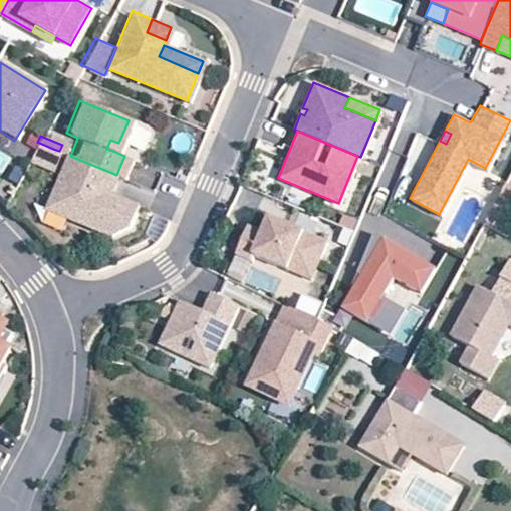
[(115,152),(118,143),(110,140),(106,149),(115,152)]
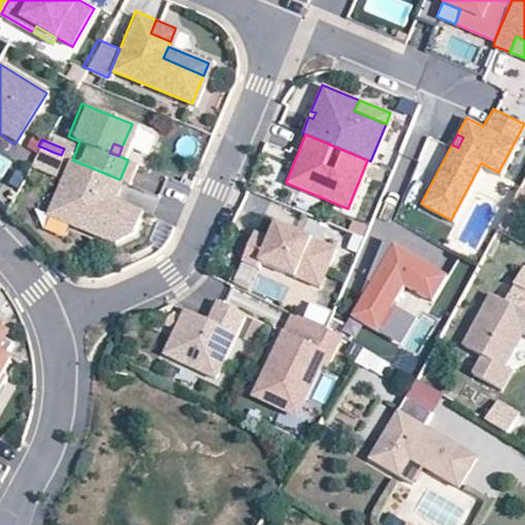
[(43,172),(55,153),(38,145),(28,164),(43,172)]
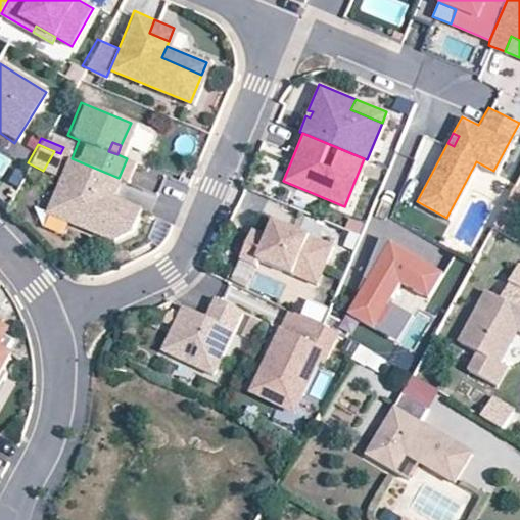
[(103,194),(111,175),(72,158),(62,155),(40,209),(105,236),(124,227),(133,206),(103,194)]
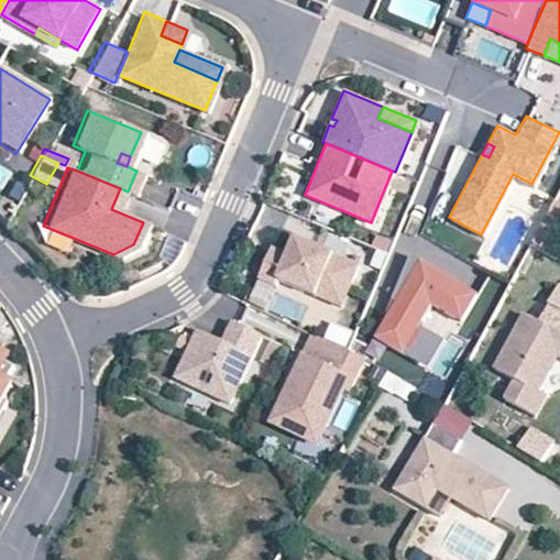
[(347,289),(358,263),(293,237),(286,254),(270,248),(256,277),(275,285),(277,280),(315,295),(321,278),(347,289)]
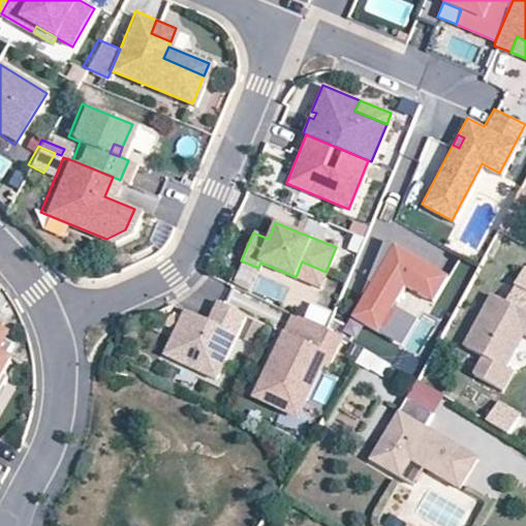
[(428,304),(445,266),(384,237),(366,276),(371,279),(354,313),(406,338),(424,302),(428,304)]
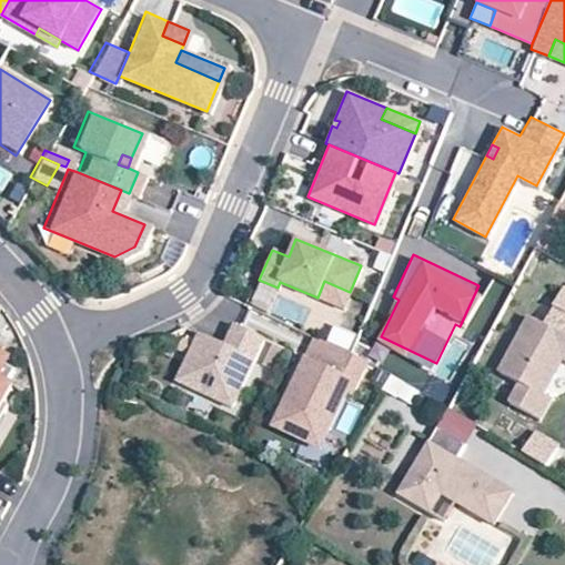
[(265,313),(278,288),(259,280),(249,305),(265,313)]
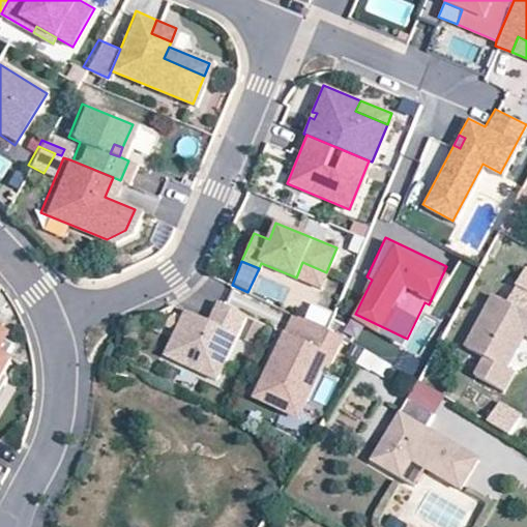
[(320,287),(326,272),(302,262),(296,277),(320,287)]
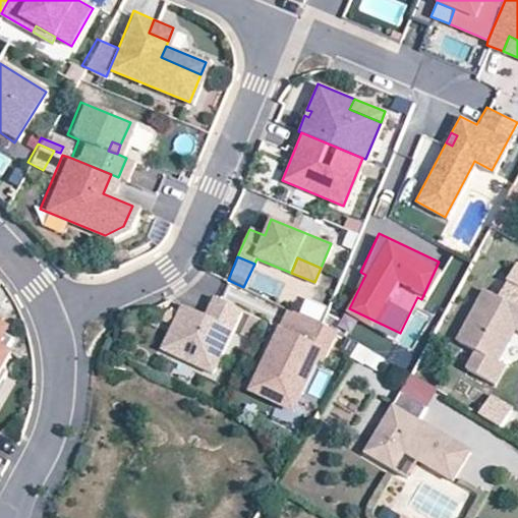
[(517,262),(513,260),(504,277),(517,284),(517,262)]
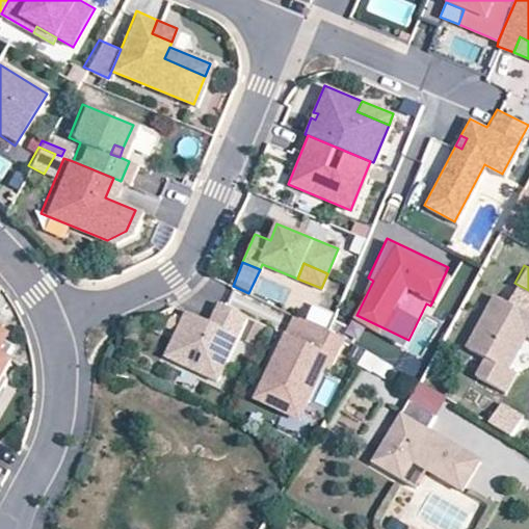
[(528,313),(492,293),(464,344),(482,354),(473,373),(495,386),(505,366),(516,347),(510,344),(518,329),(525,333),(528,335),(528,313)]
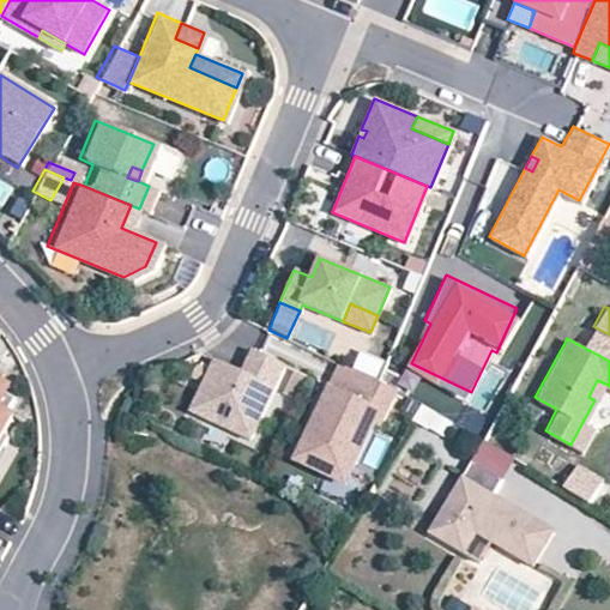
[(248,438),(283,363),(249,348),(240,369),(212,356),(187,410),(248,438)]
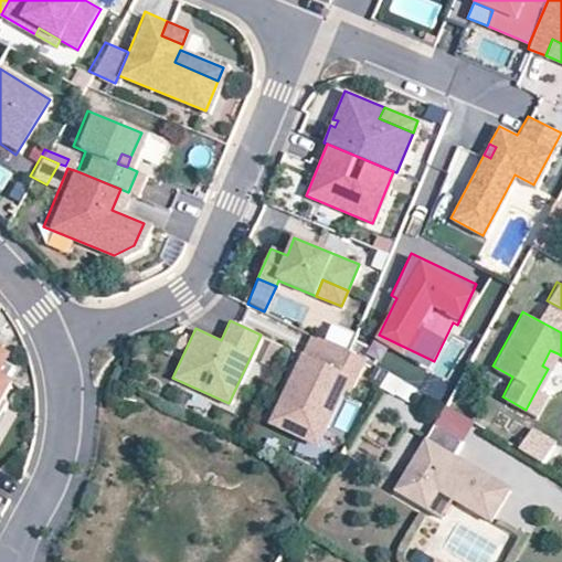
[(346,389),(360,357),(311,333),(293,375),(299,378),(294,389),(287,385),(271,423),(298,435),(305,421),(321,428),(340,386),(346,389)]
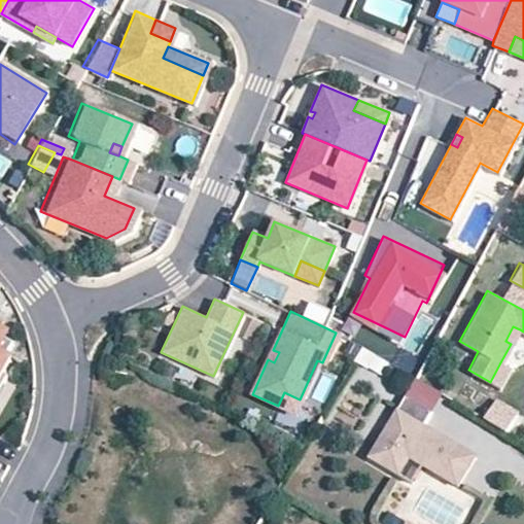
[(511,344),(520,329),(513,326),(505,341),(511,344)]
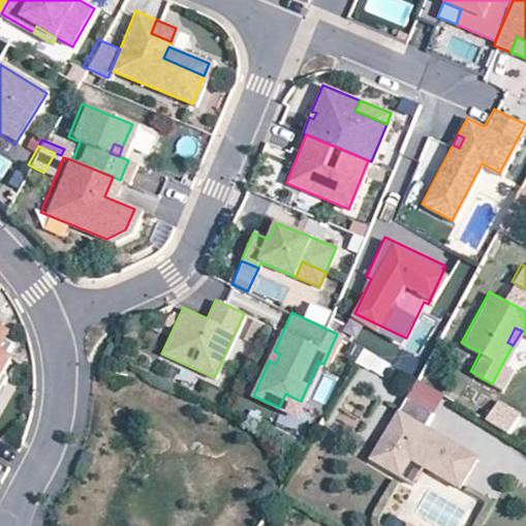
[(275,364),(280,353),(274,351),(269,361),(275,364)]
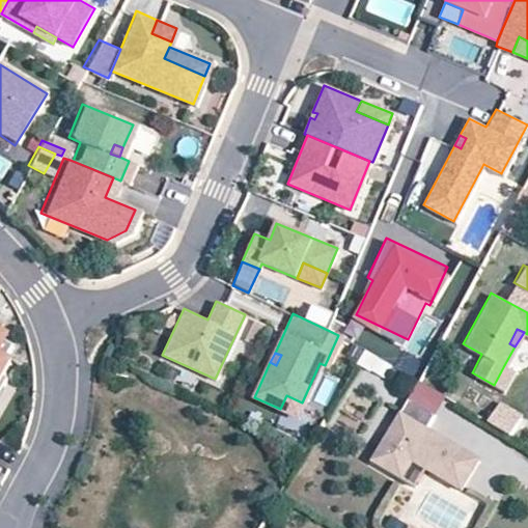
[(504,365),(494,385),(501,388),(511,368),(504,365)]
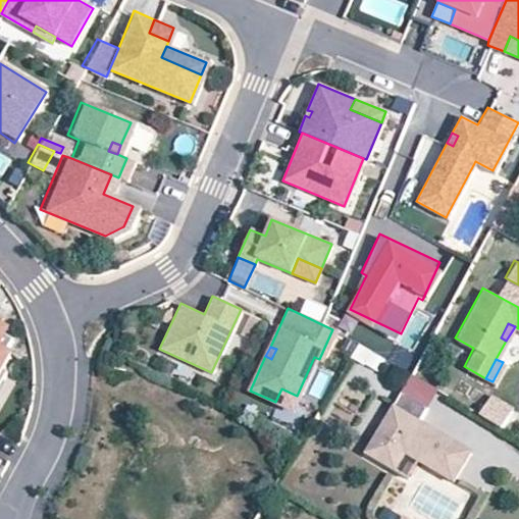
[(411,373),(399,394),(426,410),(438,390),(411,373)]
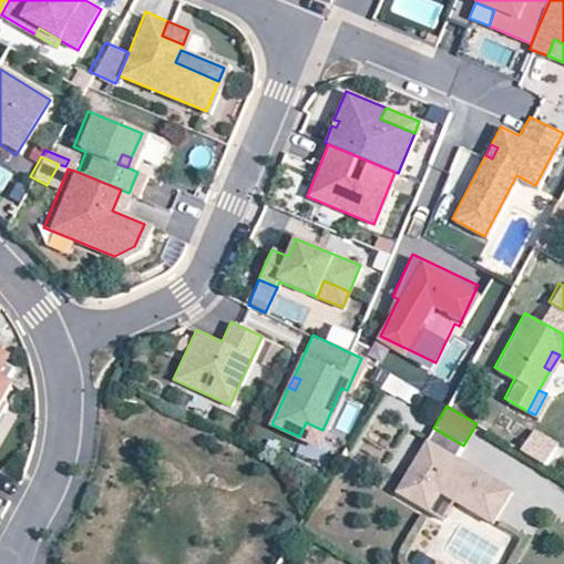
[(316,444),(322,430),(306,422),(299,437),(316,444)]
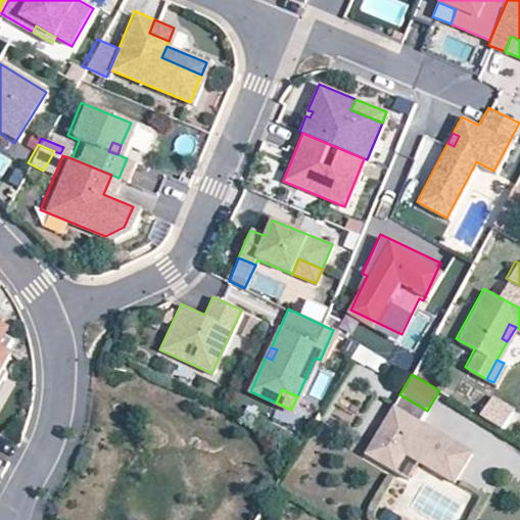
[(404,459),(453,486),(471,456),(419,425),(427,411),(399,394),(391,409),(364,455),(395,474),(404,459)]
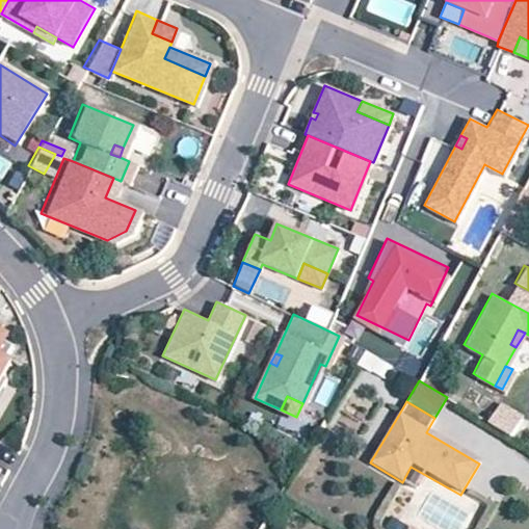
[(497,402),(485,420),(508,433),(519,416),(497,402)]
